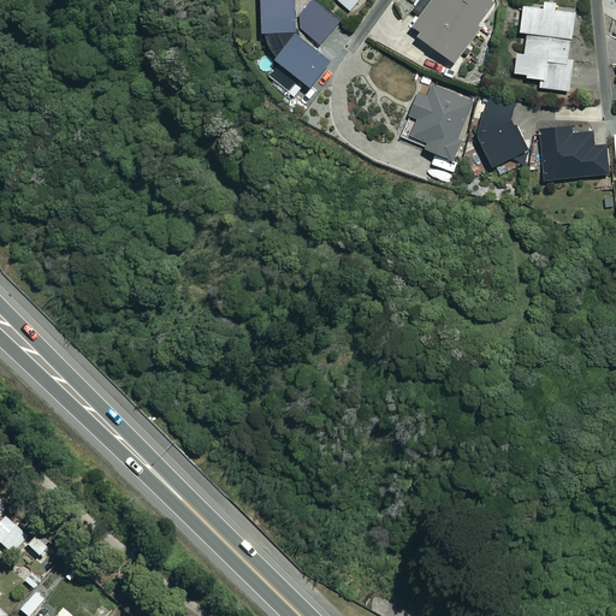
[(276,57),(311,84),(331,59),(317,48),(341,19),(317,0),(312,0),(295,19),(295,0),(261,0),(262,30),(266,30),(270,42),(278,54),(276,57)]
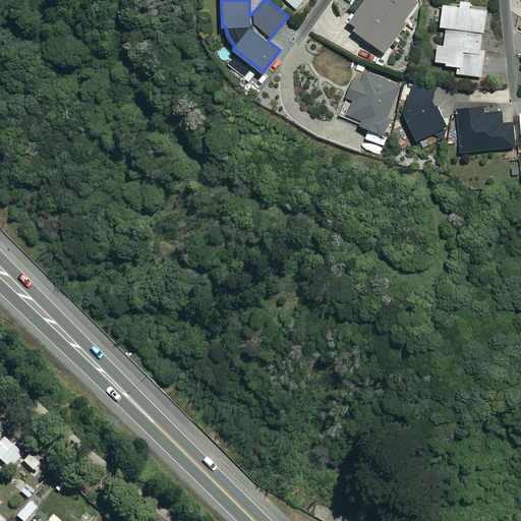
[(385,50),(418,1),(416,0),(362,0),(349,20),(356,24),(353,29),(385,50)]
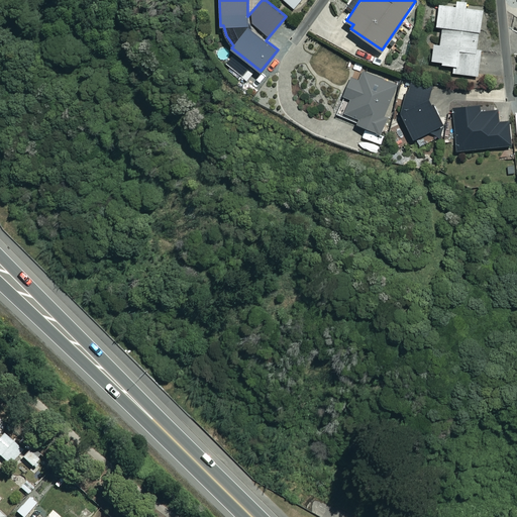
[(467,1),(459,0),(455,0),(455,5),(439,3),(436,25),(442,26),(440,43),(434,43),(431,61),(453,64),(452,72),(478,75),(481,49),(478,48),(483,9),(466,7),(467,1)]
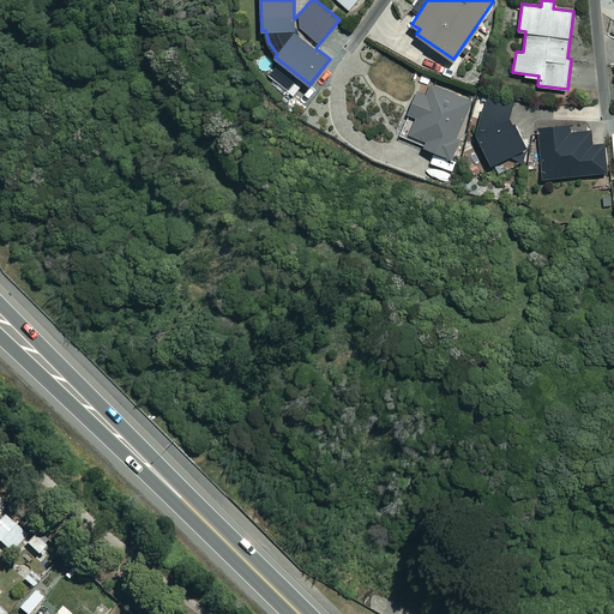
[(426,96),(416,92),(408,114),(416,116),(408,139),(451,155),(473,100),(429,84),(426,96)]
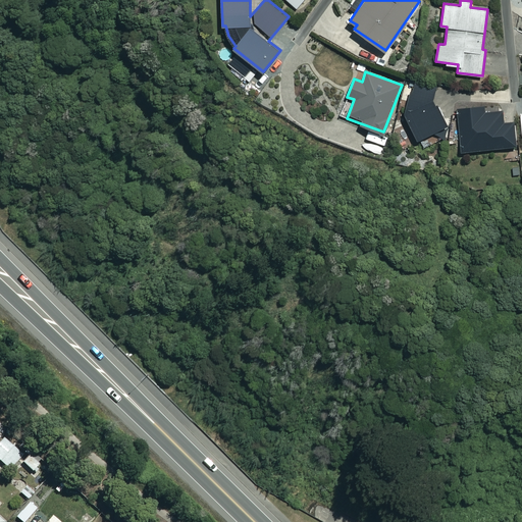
[(425,146),(445,137),(446,126),(432,100),(437,89),(418,81),(404,112),(417,139),(420,137),(425,146)]
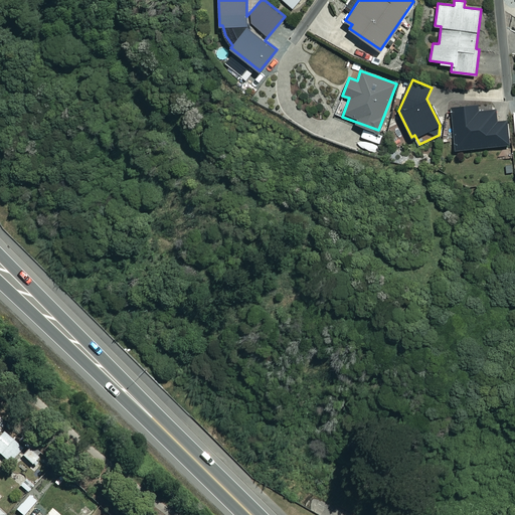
[(477,105),(450,108),(454,149),(508,144),(506,120),(498,120),(497,110),(477,112),(477,105)]
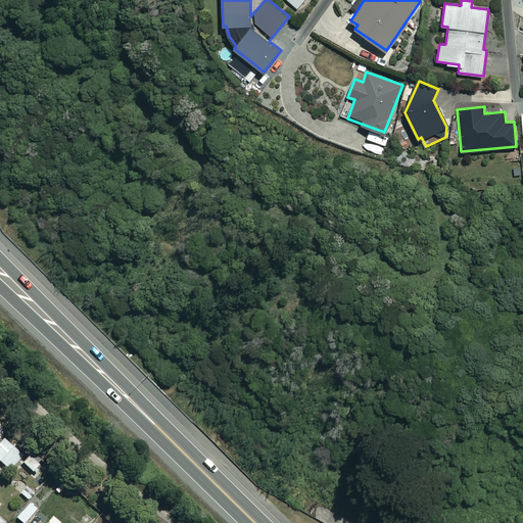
[(22,456),(4,438),(0,442),(0,461),(9,470),(22,456)]
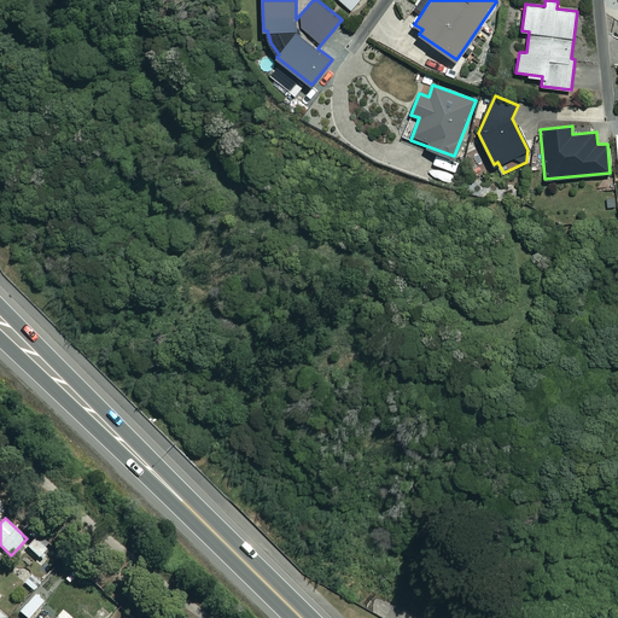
[(48,549),(35,538),(27,547),(40,558),(48,549)]
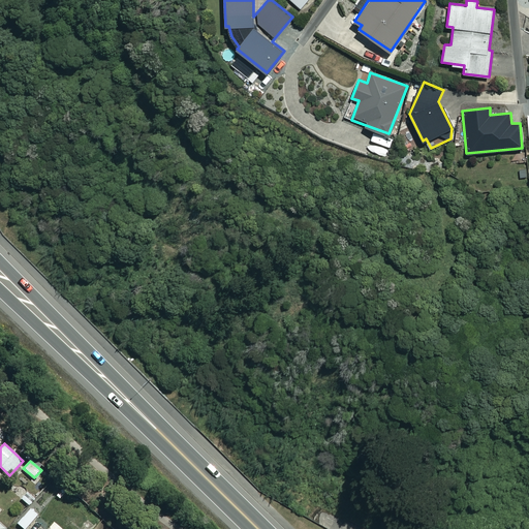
[(36,479),(27,489),(37,497),(45,488),(36,479)]
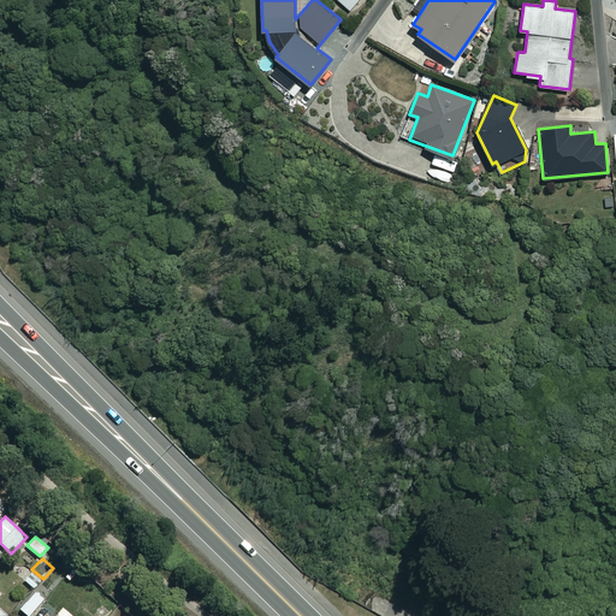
[(30,572),(23,579),(34,590),(41,581),(30,572)]
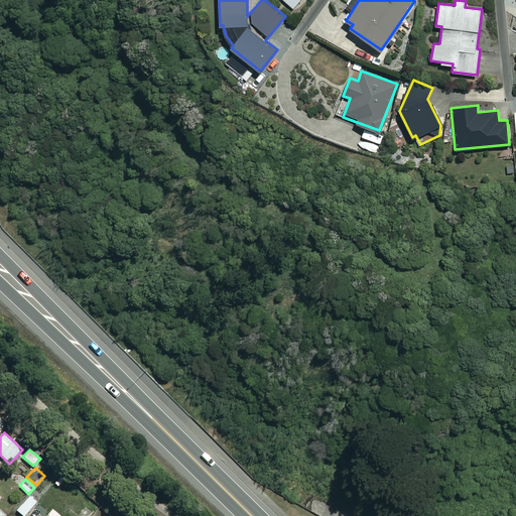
[(23,515),(36,502),(29,496),(16,510),(22,515),(23,515)]
